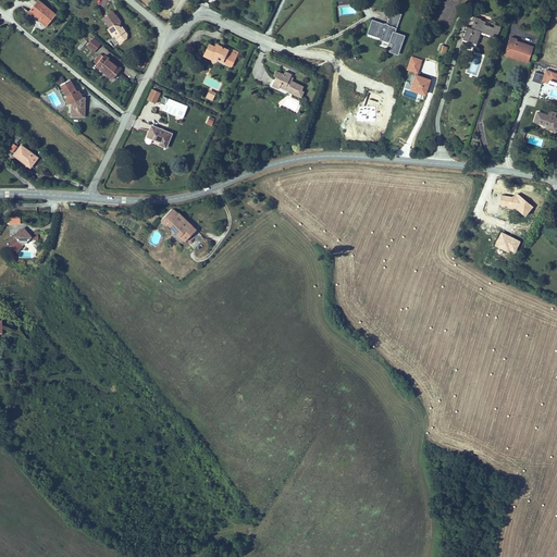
[(338,0),(338,14),(355,14),(354,0),(338,0)]
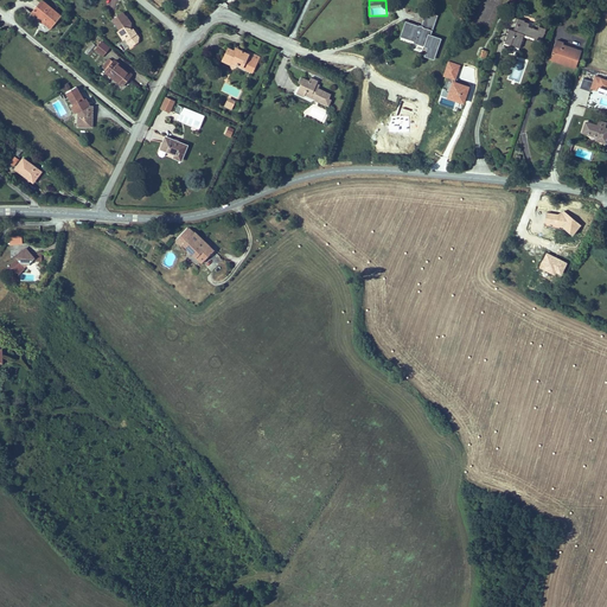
[(59,21),(40,7),(30,21),(36,26),(39,23),(51,32),(59,21)]
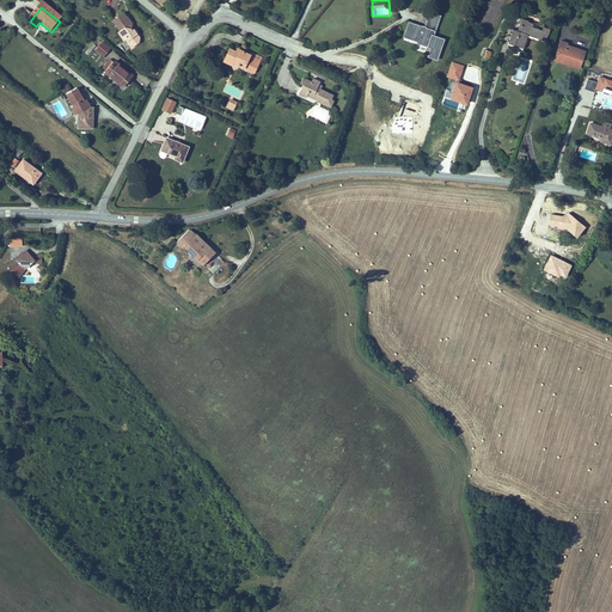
[(429,12),(427,19),(438,24),(440,16),(429,12)]
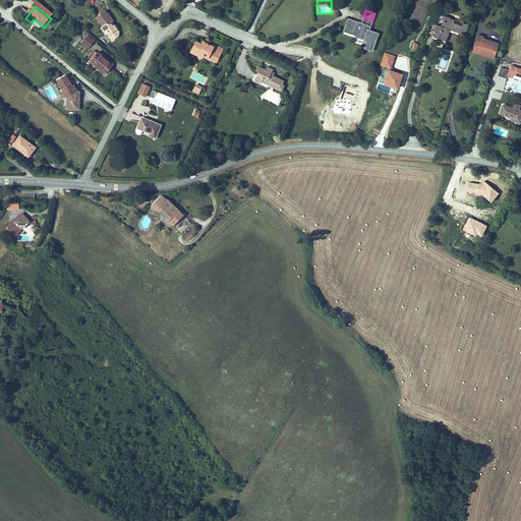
[(436,25),(431,37),(445,42),(449,31),(464,36),(468,25),(462,23),(461,25),(453,23),(453,20),(449,19),(450,18),(443,15),(440,26),(436,25)]
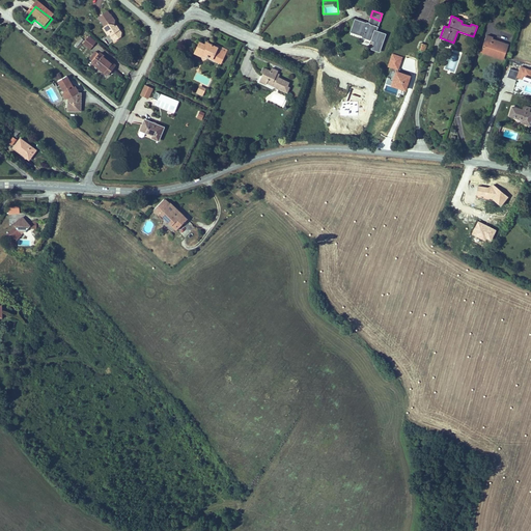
[(379,53),(385,34),(376,31),(380,21),(370,17),(367,23),(366,23),(365,23),(354,19),(351,28),(348,32),(361,36),(361,38),(372,43),(370,50),(379,53)]
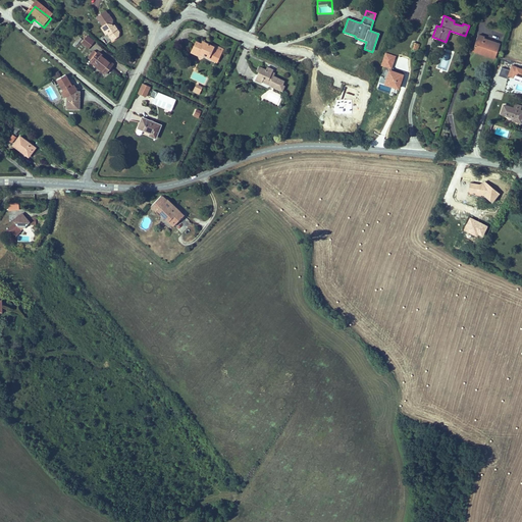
[(98,23),(104,32),(102,34),(106,41),(108,39),(113,46),(119,42),(120,39),(116,33),(115,34),(113,31),(114,24),(111,20),(110,21),(107,17),(98,23)]
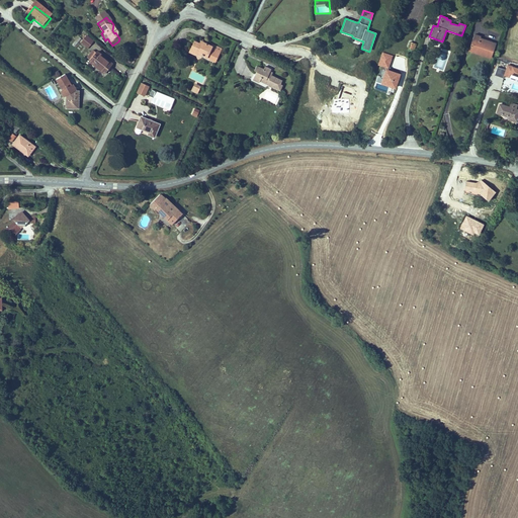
[(41,30),(44,27),(33,19),(30,22),(41,30)]
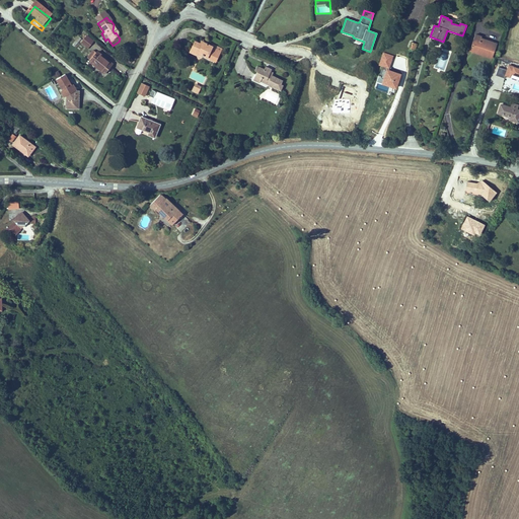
[(482,36),(474,34),(469,50),(483,54),(483,52),(493,56),(497,44),(482,39),(482,36)]
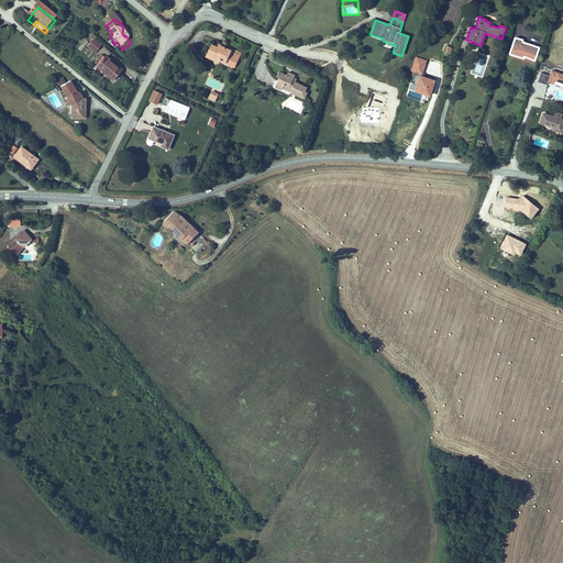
[(219,61),(224,63),(223,64),(234,68),(241,53),(231,48),(230,50),(221,46),(220,48),(217,47),(211,45),(209,51),(211,53),(209,58),(214,61),(216,58),(219,61)]
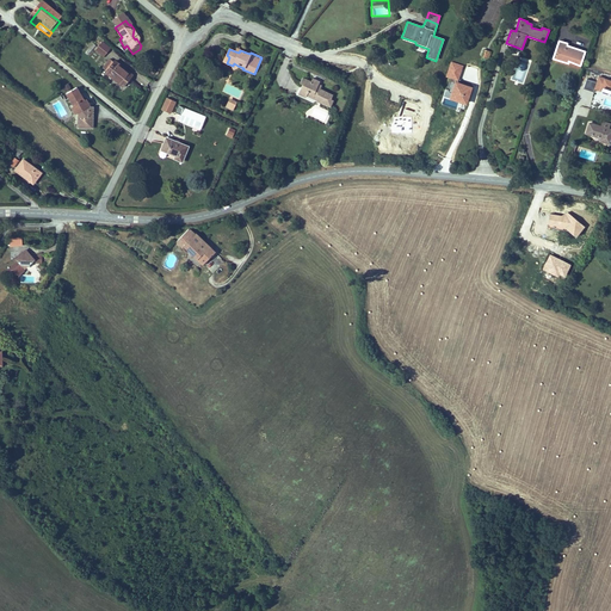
[(481,57),(487,60),(491,53),(483,49),(481,57)]
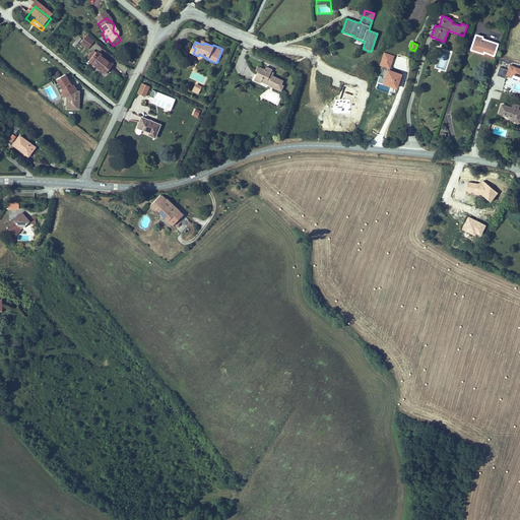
[(93,48),(87,43),(82,50),(88,55),(93,48)]
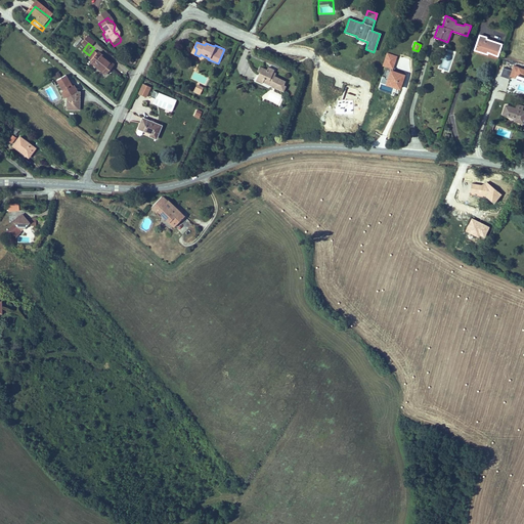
[(448,73),(455,53),(445,50),(439,69),(448,73)]
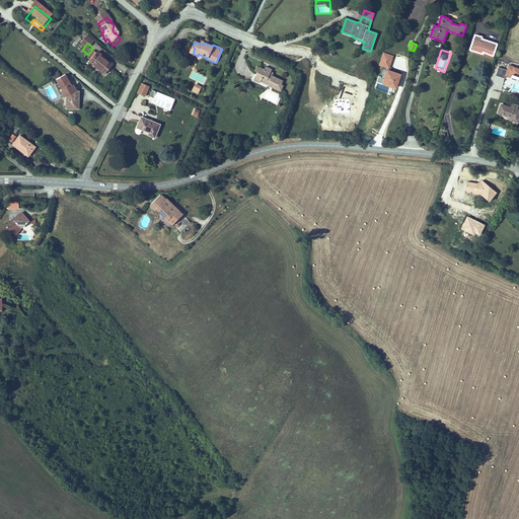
[(483,54),(469,50),(468,52),(491,60),(493,56),(483,52),(483,54)]
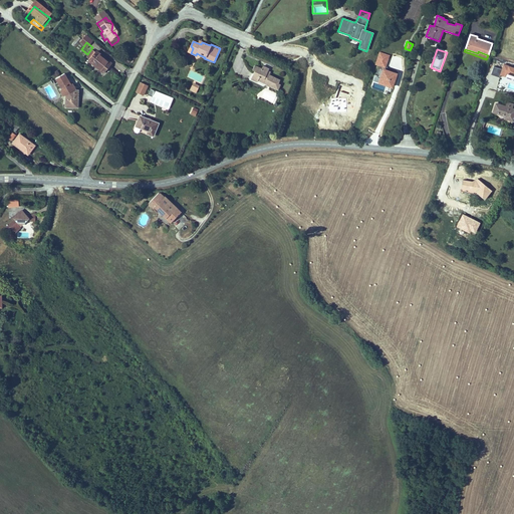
[(110,68),(95,57),(94,59),(91,56),(86,63),(89,65),(87,67),(102,79),(106,73),(110,68)]
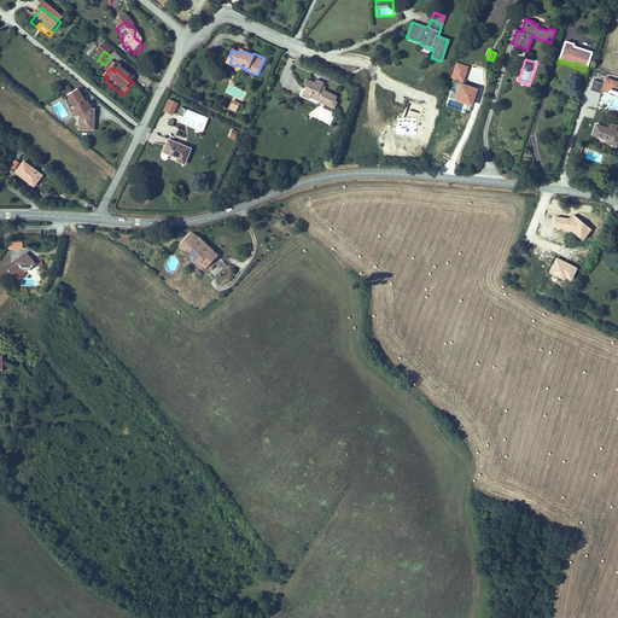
[(608,93),(610,88),(617,91),(617,81),(605,77),(604,83),(593,80),(589,91),(600,93),(601,91),(608,93)]
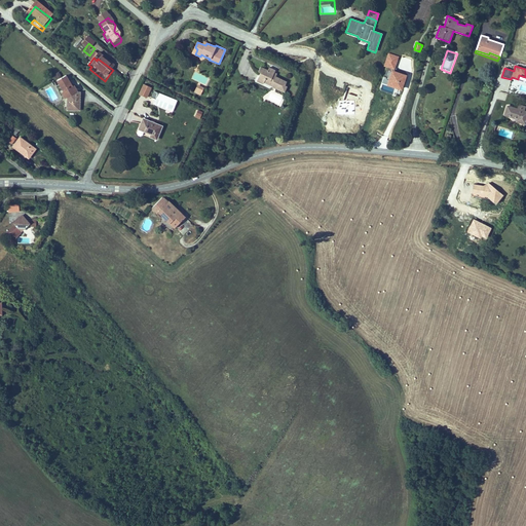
[(271,92),(285,98),(288,91),(285,90),(287,86),(275,82),(275,81),(271,79),(272,77),(272,76),(266,73),(265,76),(259,73),(257,78),(260,79),(256,88),(263,90),(264,89),(265,85),(273,88),(271,92)]
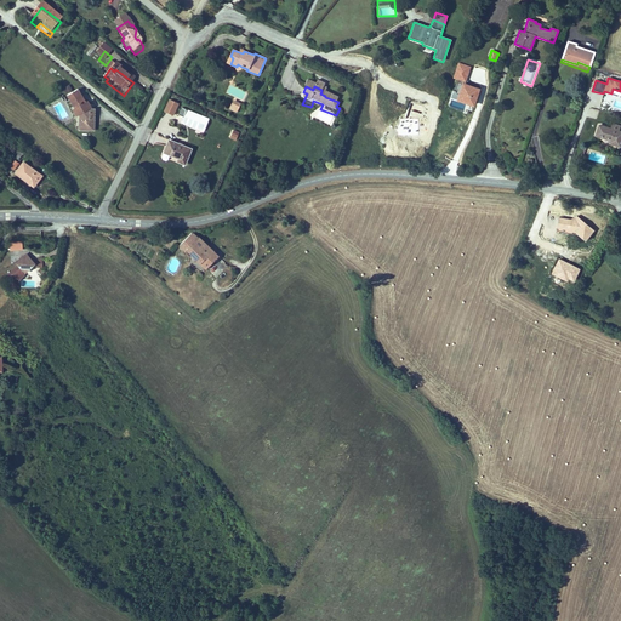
[(85,110),(78,97),(68,102),(75,117),(73,118),(75,123),(81,124),(81,141),(96,141),(96,138),(96,119),(93,119),(90,119),(85,110)]
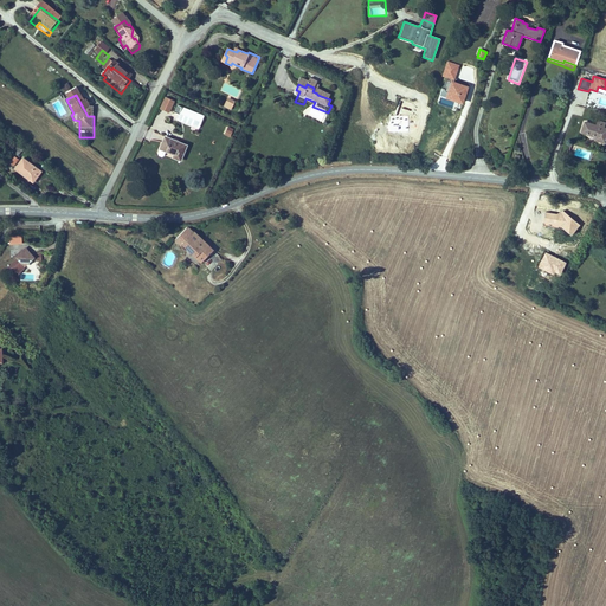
[(169,114),(174,102),(165,97),(160,109),(169,114)]
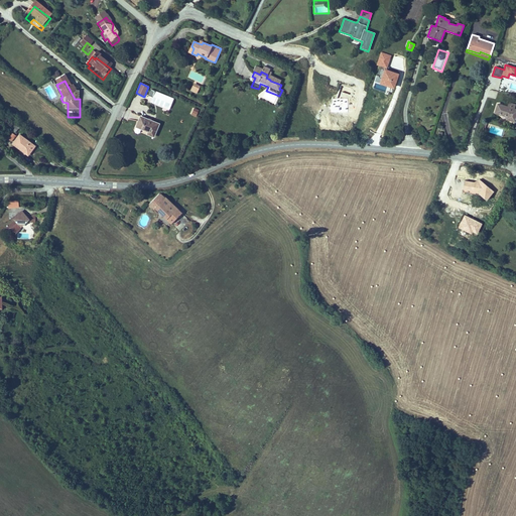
[(201,87),(194,84),(190,91),(197,94),(201,87)]
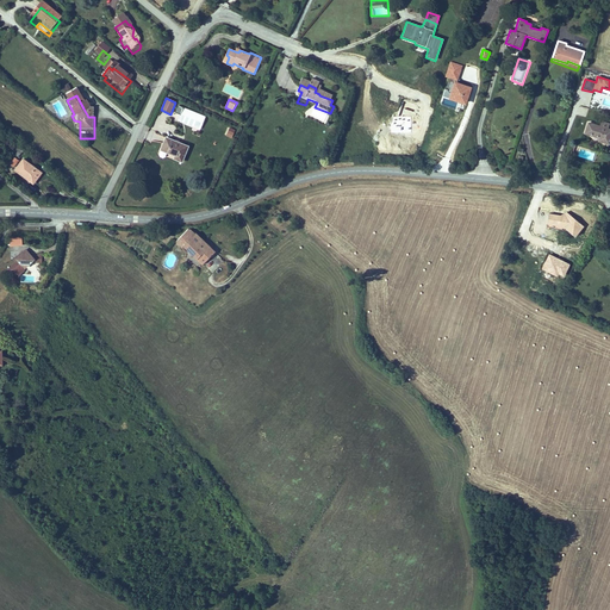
[(200,130),(206,116),(184,107),(181,116),(175,113),(173,120),(200,130)]
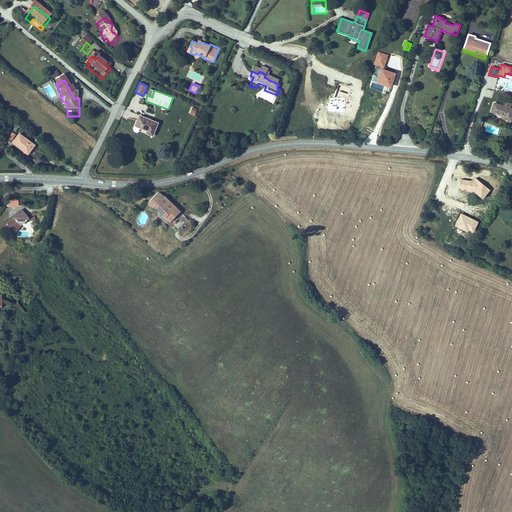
[(502,106),(493,102),(489,113),(502,117),(501,119),(511,122),(511,119),(511,108),(510,108),(511,104),(504,101),(502,106)]
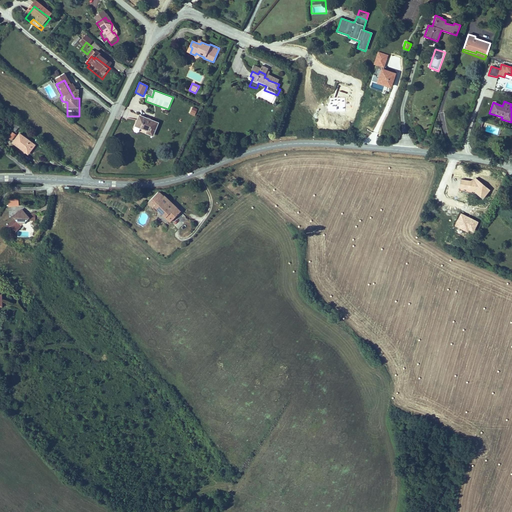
[(158,123),(139,116),(137,119),(134,126),(147,131),(146,133),(153,136),(158,123)]
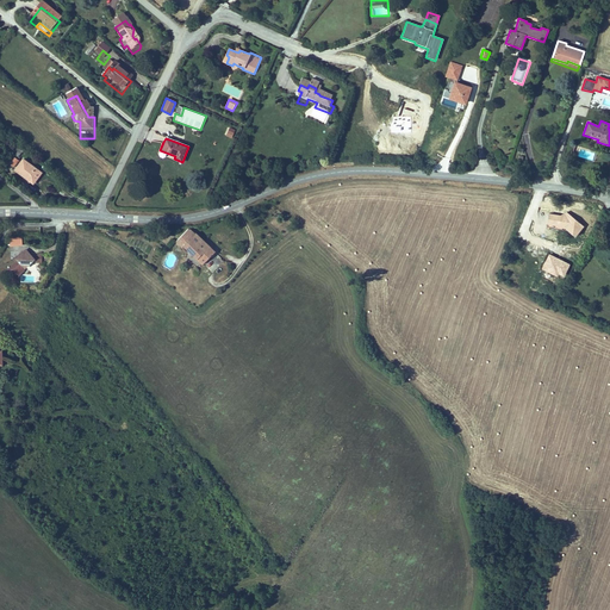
[(42,173),(23,159),(20,162),(16,168),(13,172),(31,185),(36,178),(38,179),(42,173)]
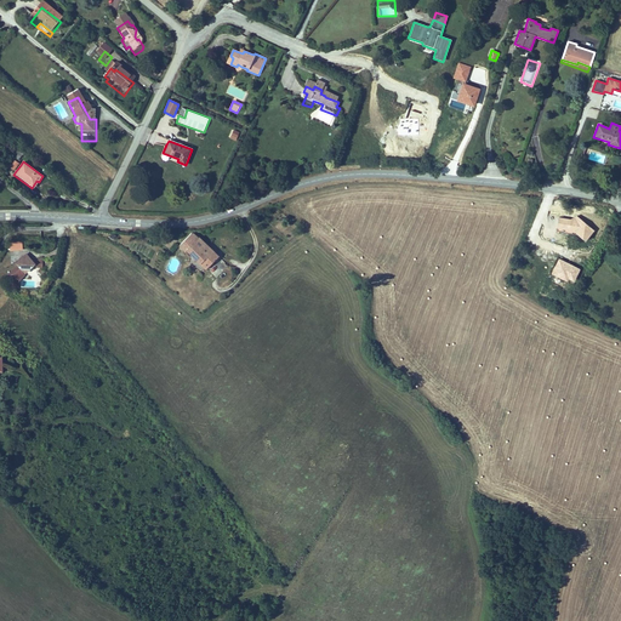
[(575,222),(559,222),(559,232),(577,232),(580,235),(587,245),(593,241),(577,215),(575,222)]
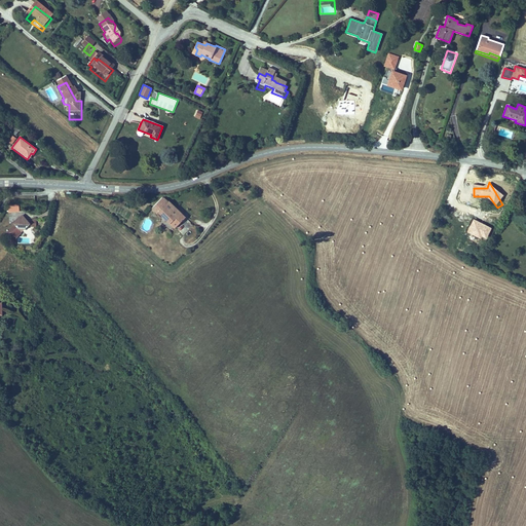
[(175,229),(186,218),(170,200),(168,201),(163,197),(159,201),(151,210),(156,215),(158,213),(175,229)]
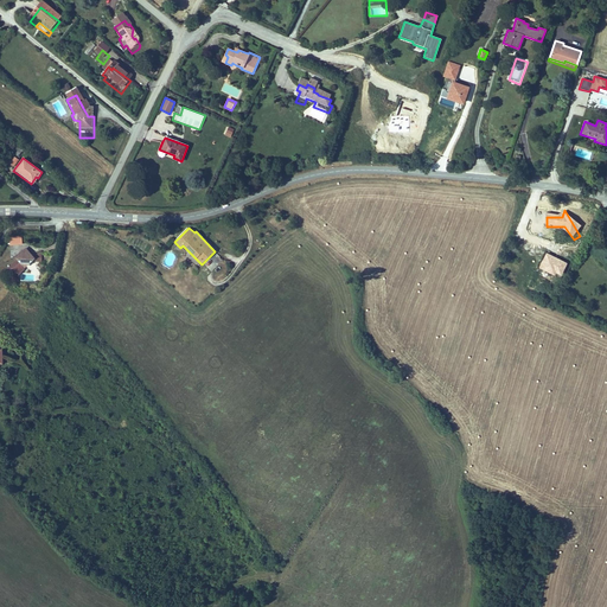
[(51,273),(52,267),(48,267),(42,266),(38,262),(34,262),(29,266),(29,269),(18,276),(18,278),(16,279),(18,281),(20,280),(25,286),(33,280),(31,276),(32,275),(34,274),(38,275),(42,272),(51,273)]
